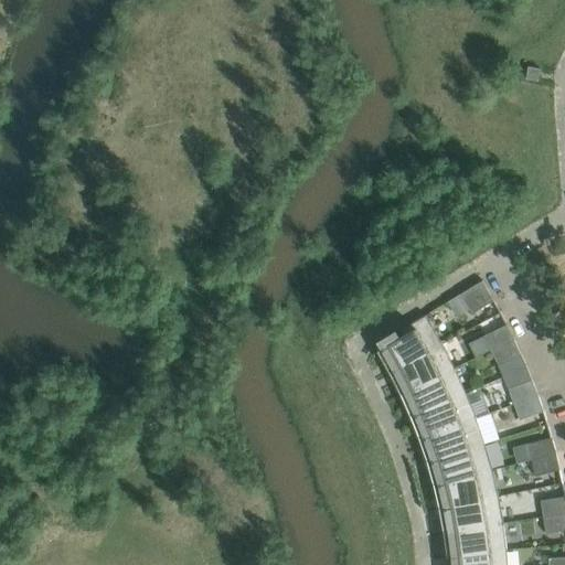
[(526,78),(539,81),(541,68),(529,66),(526,78)]
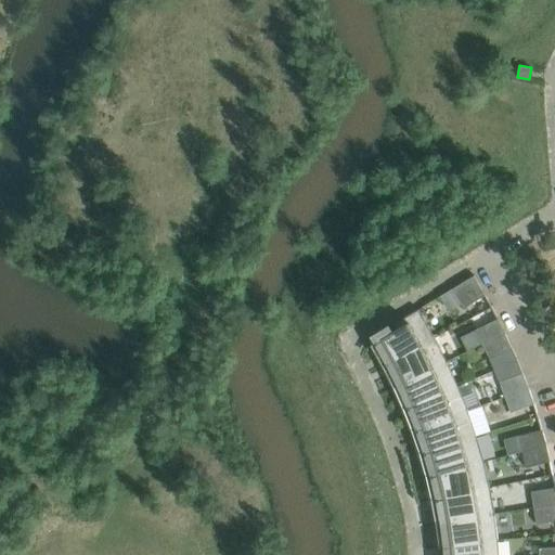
[(464,308),(486,295),(474,275),(452,288),(464,308)]
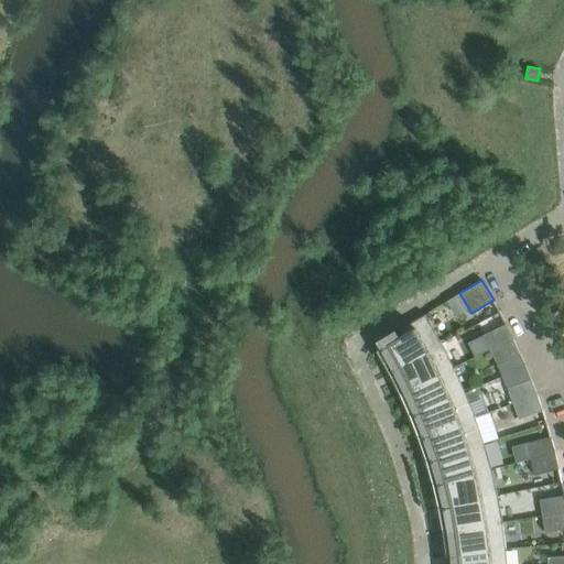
[(377,350),(390,371),(442,343),(436,333),(425,314),(400,329),(403,334),(377,350)]
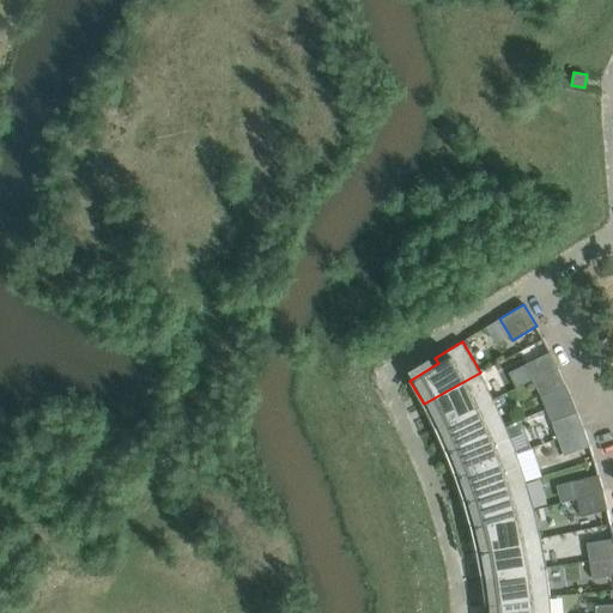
[(533,380),(558,368),(550,352),(525,364),(533,380)]
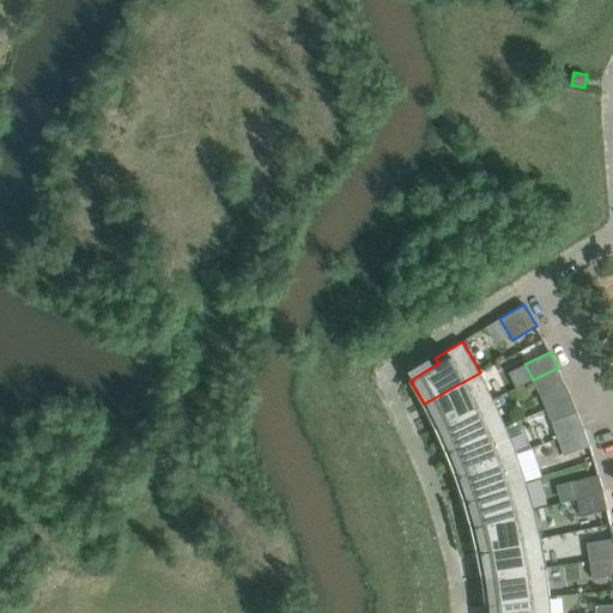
[(572,398),(558,368),(533,380),(541,396),(546,410),(572,398)]
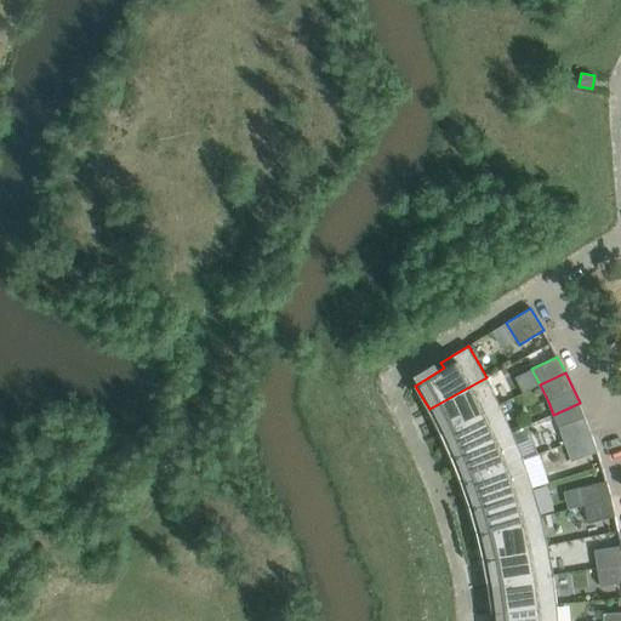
[(429,409),(442,433),(500,404),(486,377),(429,409)]
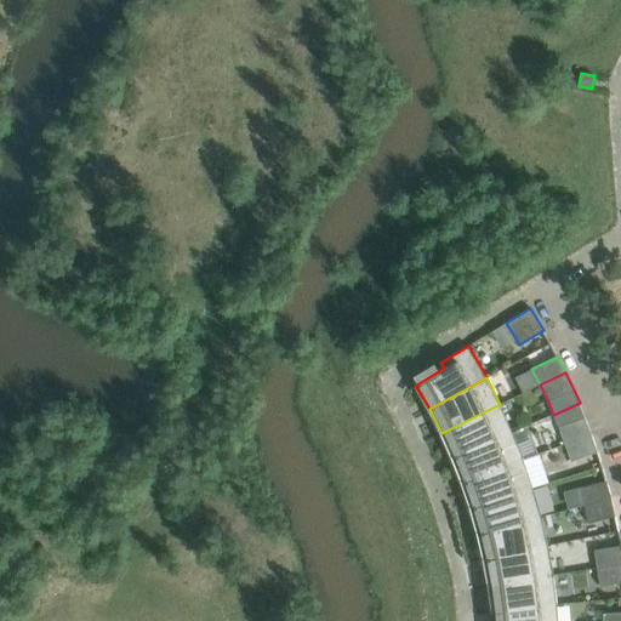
[(558,427),(565,444),(592,434),(580,403),(553,415),(558,427)]
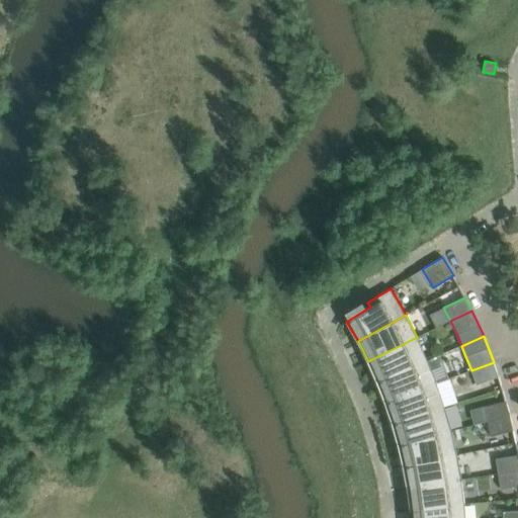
[(368,361),(377,381),(427,360),(417,337),(368,361)]
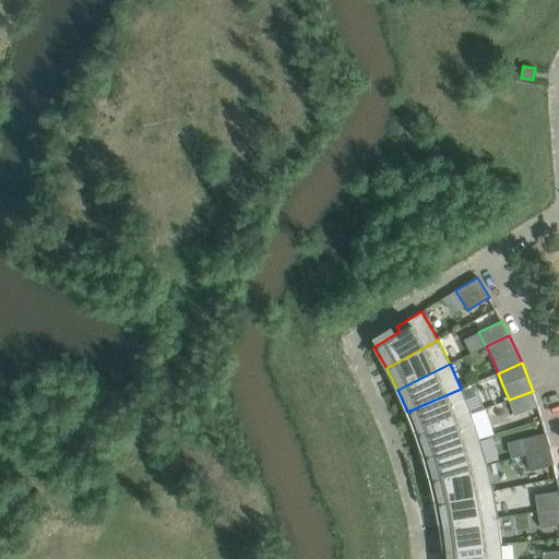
[(461,389),(407,412),(416,433),(471,414),(485,408),(475,383),(461,389)]
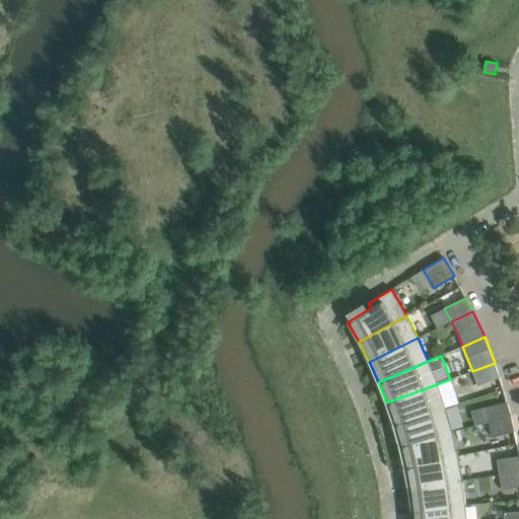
[(500,377),(495,363),(472,371),(477,386),(500,377)]
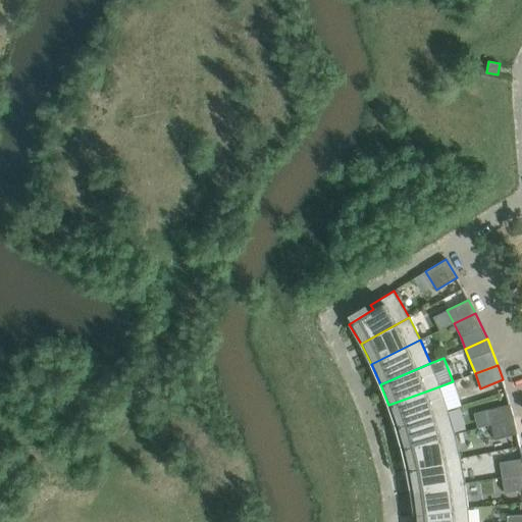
[(388,405),(396,426),(448,410),(439,386),(388,405)]
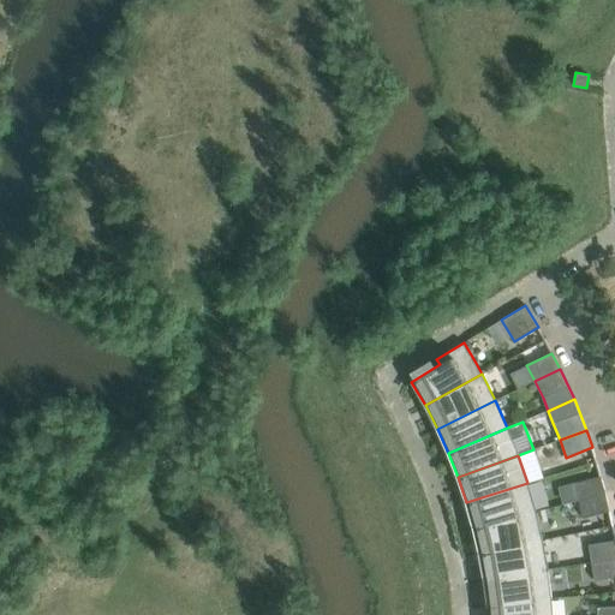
[(573,483),(578,500),(605,494),(601,476),(573,483)]
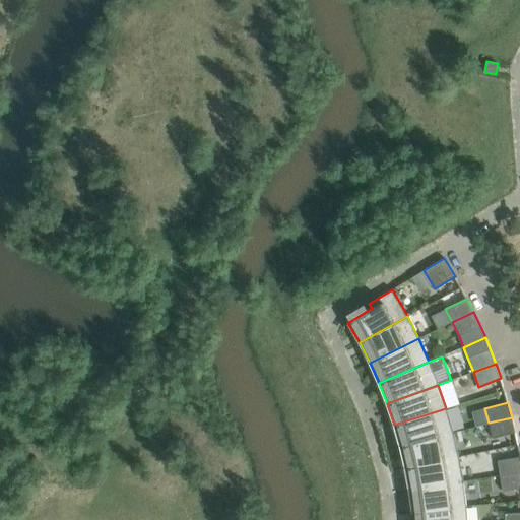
[(394,425),(400,446),(453,433),(446,408),(394,425)]
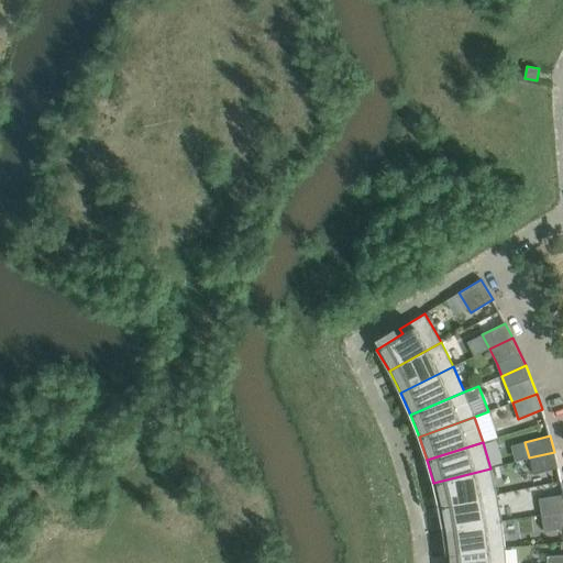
[(559,467),(554,452),(529,457),(533,474),(559,467)]
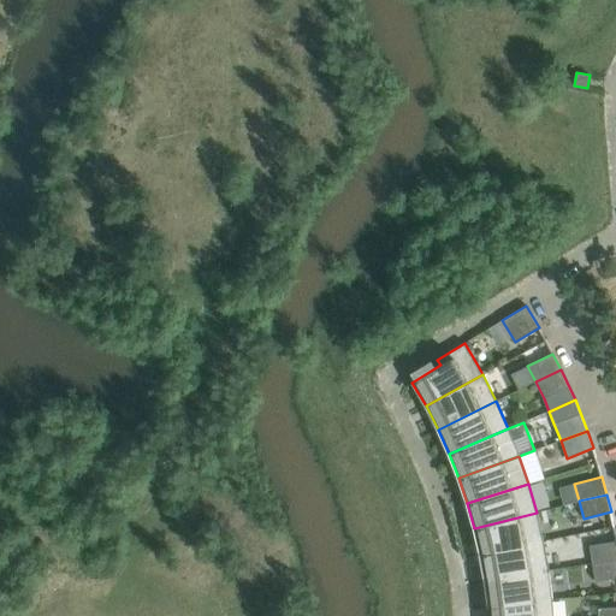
[(474,528),(480,555),(543,542),(537,513),(474,528)]
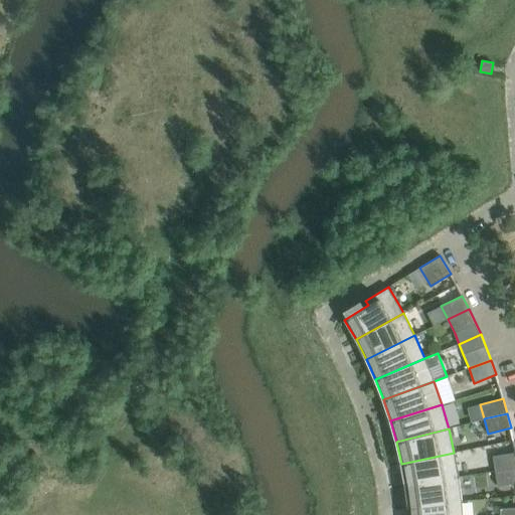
[(514,452),(493,456),(495,471),(514,467),(514,452)]
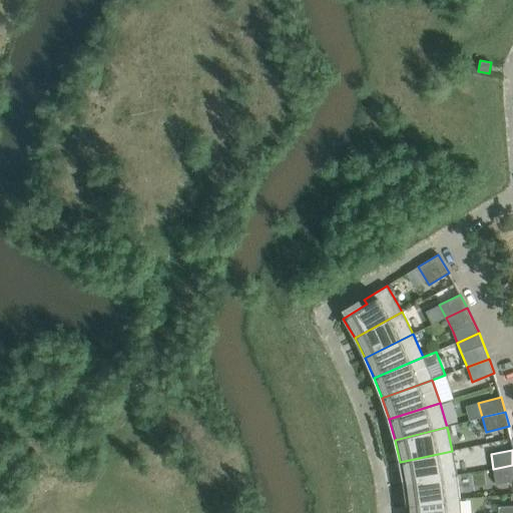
[(400,462),(404,483),(457,475),(452,451),(400,462)]
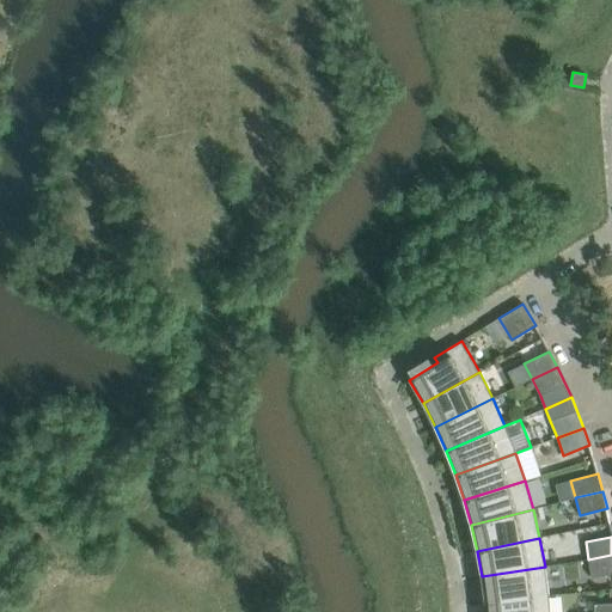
[(611,574),(611,555),(588,560),(591,577),(611,574)]
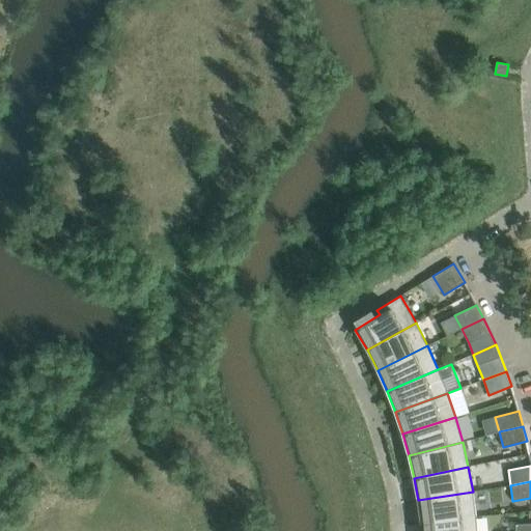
[(418,500),(421,523),(476,516),(473,492),(418,500)]
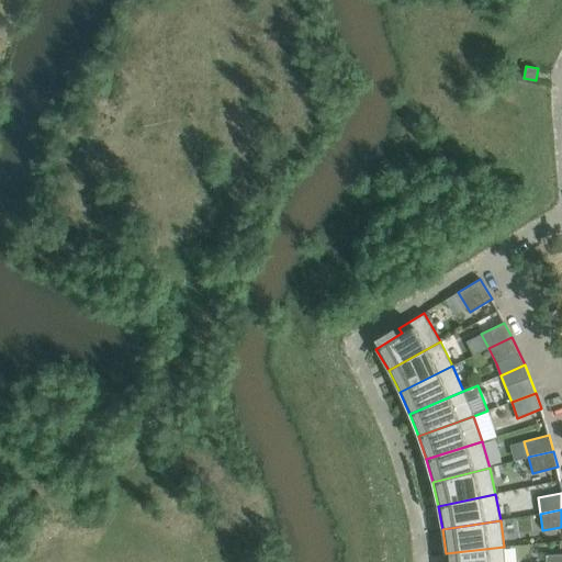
[(446,553),(446,561),(505,561),(504,547),(446,553)]
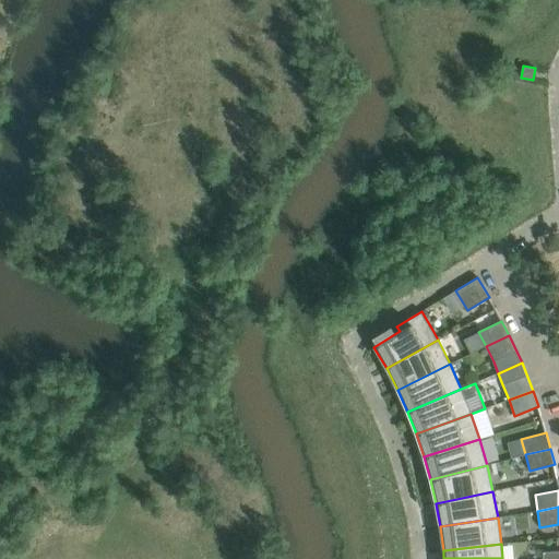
All buildings are outlined.
